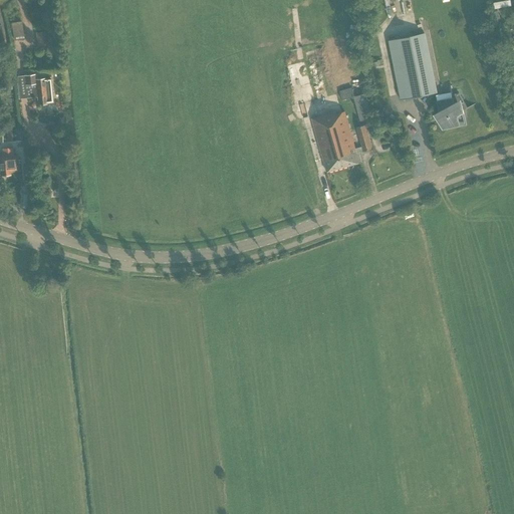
[(52,0),(28,0),(30,23),(54,21),(52,0)]
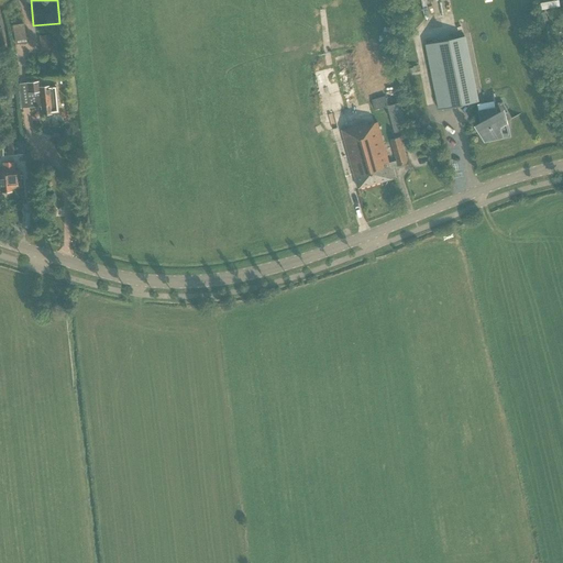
[(427,19),(440,17),(438,1),(432,2),(432,4),(424,6),(427,19)]
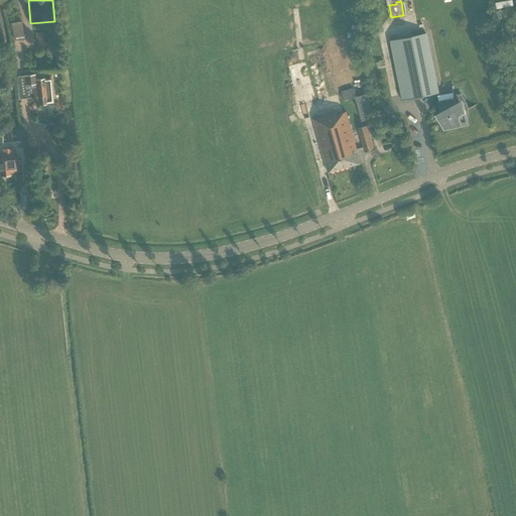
[(20,11),(10,12),(15,40),(25,38),(20,11)]
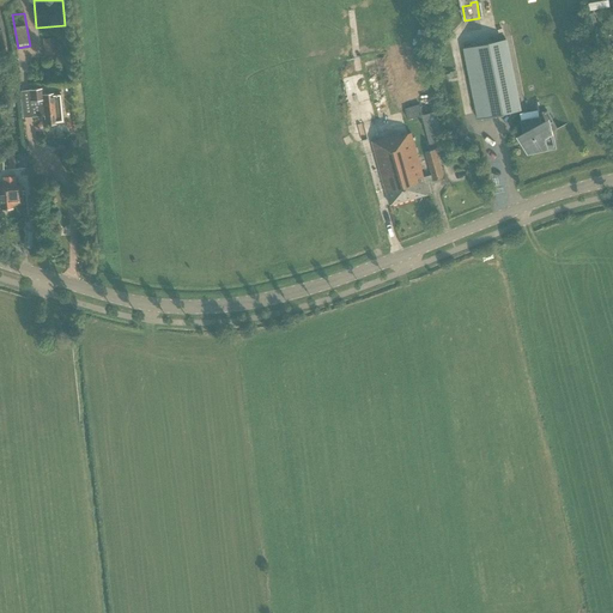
[(587,16),(589,25),(598,23),(594,13),(587,16)]
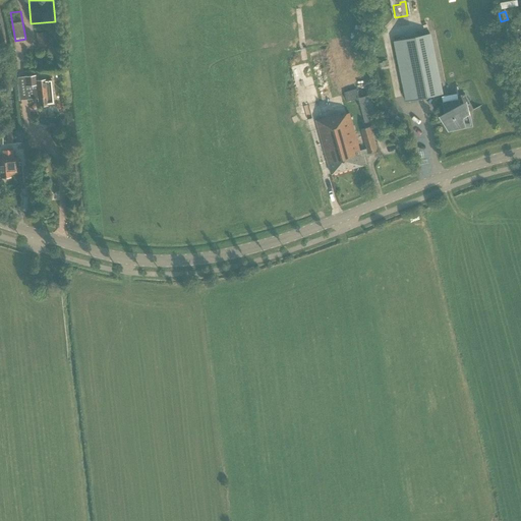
[(8,17),(0,18),(0,40),(11,38),(8,17)]
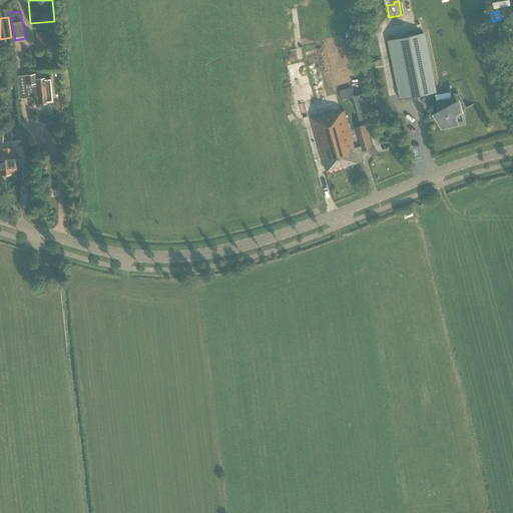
[(43,25),(44,31),(36,32),(38,49),(49,47),(52,67),(59,66),(54,24),(43,25)]
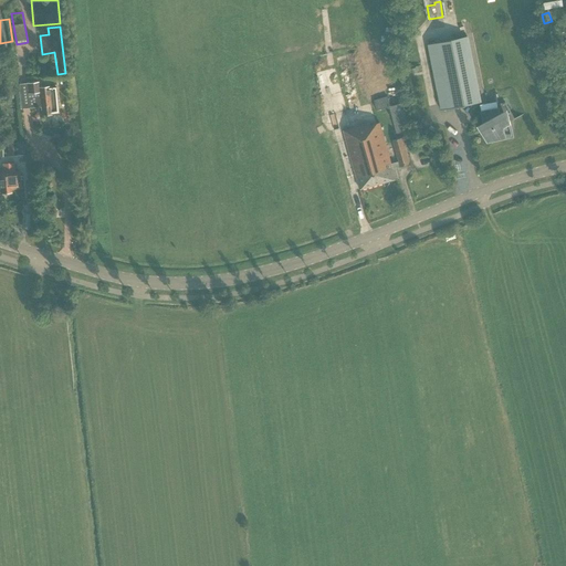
[(428,45),(442,111),(482,103),(469,38),(428,45)]
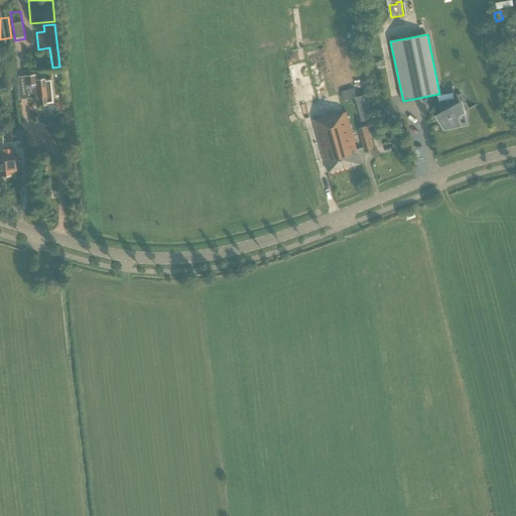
[(44,80),(44,79),(36,80),(35,75),(25,76),(17,77),(19,98),(37,96),(38,105),(47,104),(53,103),(50,79),(44,80)]
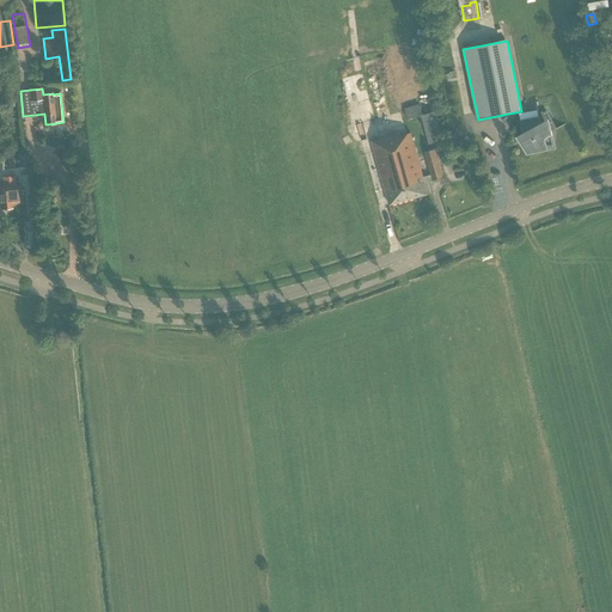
[(470,115),(467,98),(459,99),(460,116),(470,115)]
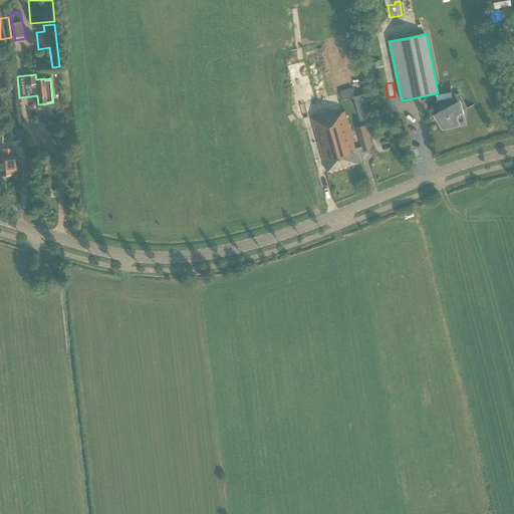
[(451,85),(453,99),(438,102),(440,112),(435,115),(441,123),(442,122),(443,129),(459,125),(456,114),(462,110),(463,112),(476,104),(464,82),(451,85)]
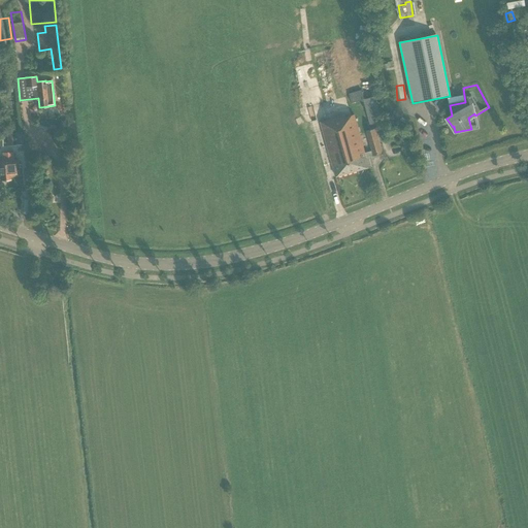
[(364,100),(362,91),(350,94),(352,103),(364,100)]
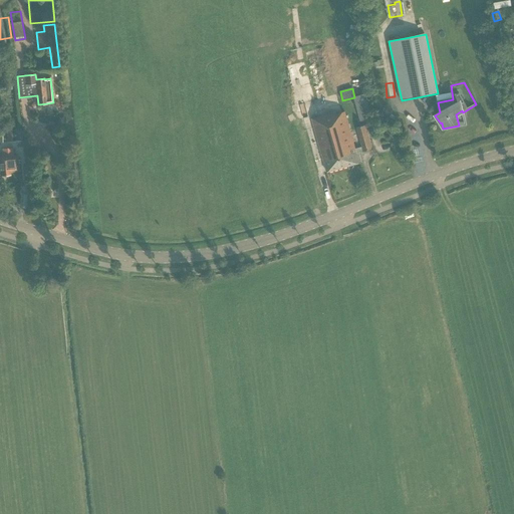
[(372,117),(366,94),(354,97),(360,120),(372,117)]
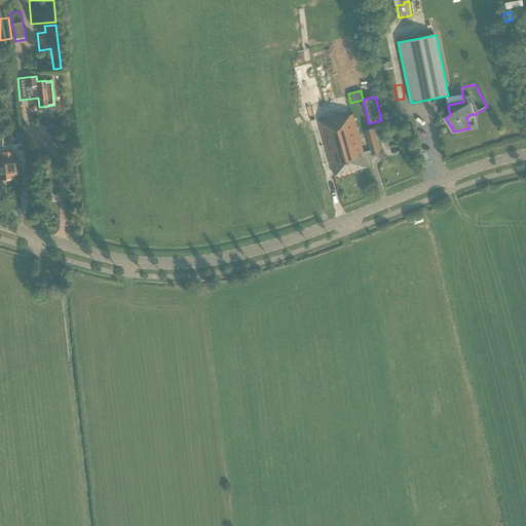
[(375,128),(365,130),(371,150),(364,152),(353,114),(344,117),(343,115),(320,121),(335,177),(370,166),(367,156),(372,154),(381,152),(375,128)]
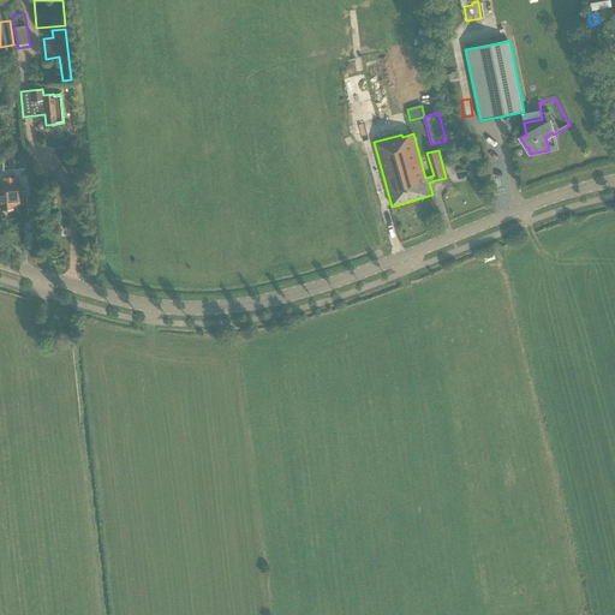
[(11,169),(27,168),(25,155),(10,156),(11,169)]
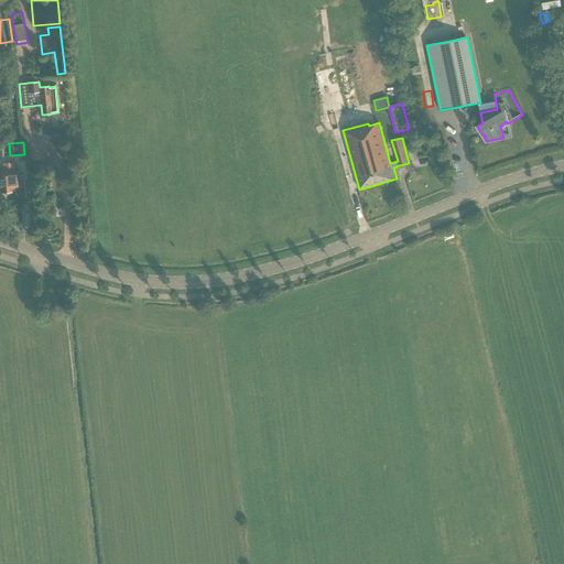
[(21,188),(20,171),(14,171),(14,163),(3,164),(3,175),(0,175),(1,193),(12,192),(11,188),(21,188)]
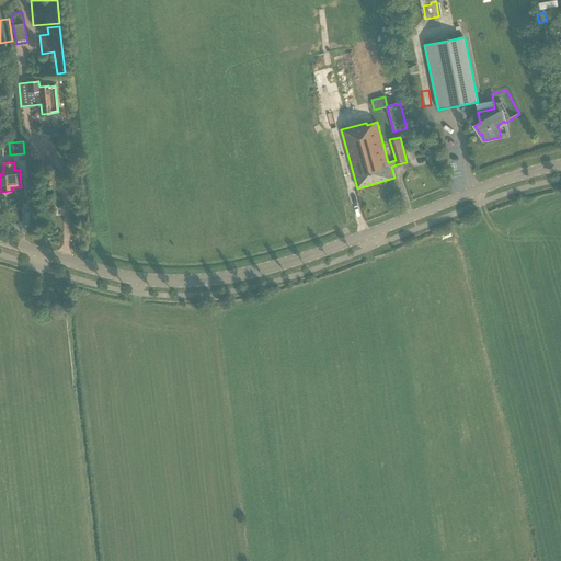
All buildings are outlined.
